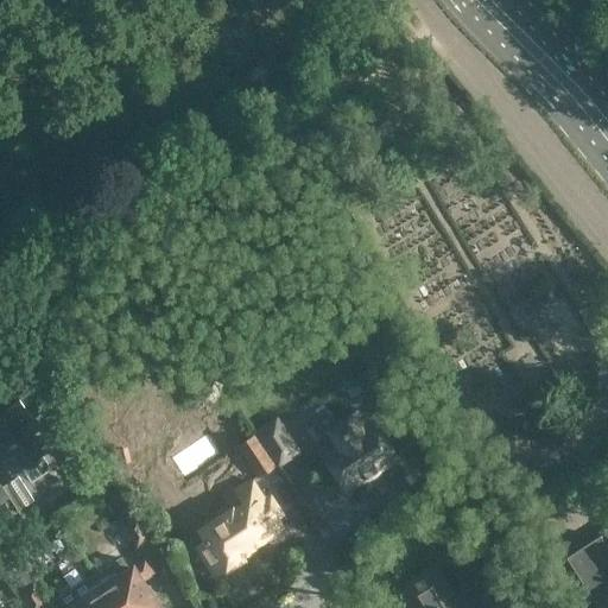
[(206,374),(196,390),(197,396),(200,399),(204,403),(209,404),(214,403),(216,401),(219,398),(225,385),(206,374)]
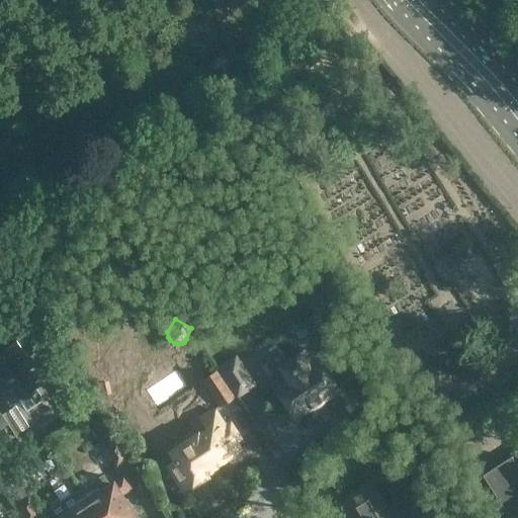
[(44,401),(35,389),(44,383),(16,341),(0,351),(0,389),(10,405),(18,400),(27,413),(44,401)]
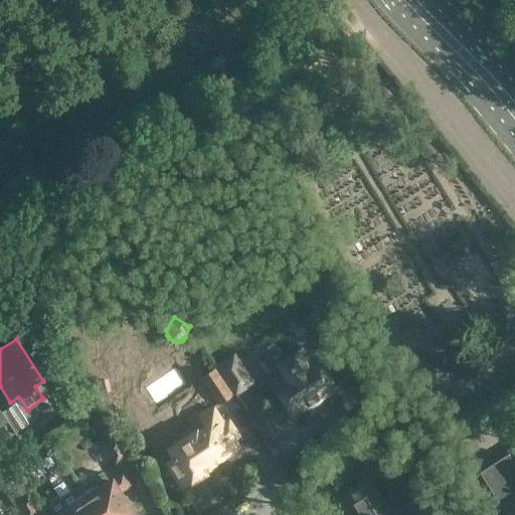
[(291,345),(258,365),(268,381),(262,384),(275,406),(284,401),(292,414),(334,386),(314,357),(308,361),(299,349),(295,351),(291,345)]
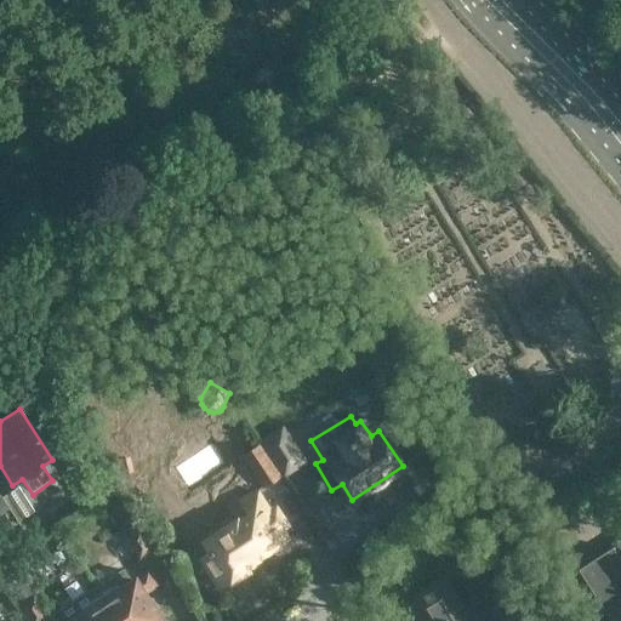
[(284,431),(266,442),(286,474),(305,462),(284,431)]
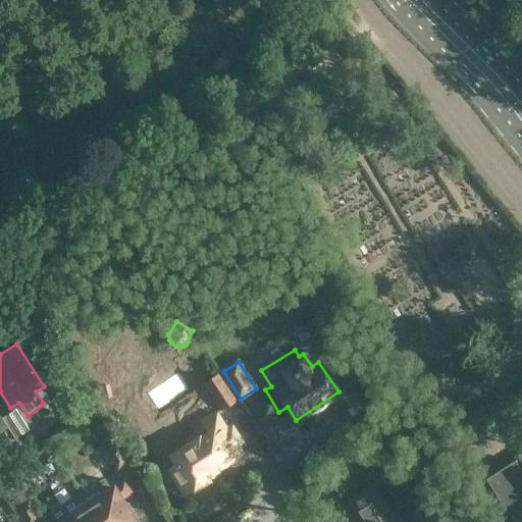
[(222,411),(239,401),(220,373),(203,382),(222,411)]
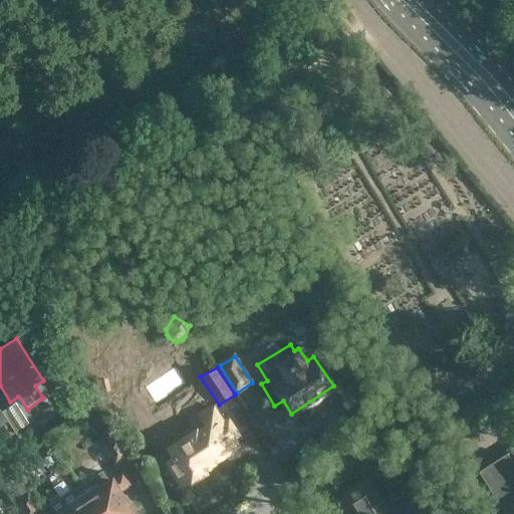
[(1,412),(7,422),(8,421),(15,432),(16,432),(20,430),(29,423),(16,403),(1,412)]
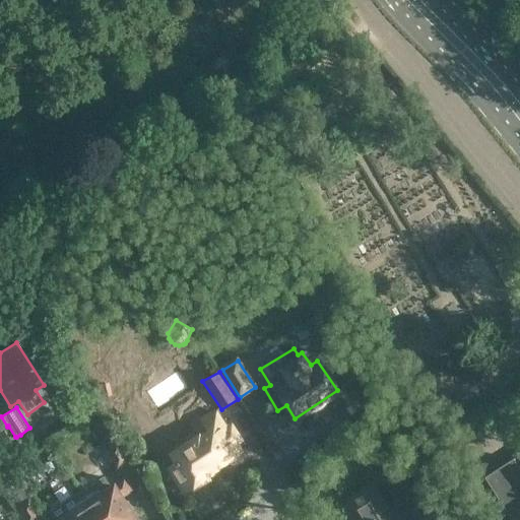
[(212,468),(239,451),(234,442),(238,440),(230,426),(224,430),(212,410),(200,419),(205,427),(203,428),(207,433),(198,439),(197,437),(177,450),(182,457),(167,467),(172,475),(174,473),(185,491),(214,471),(212,468)]
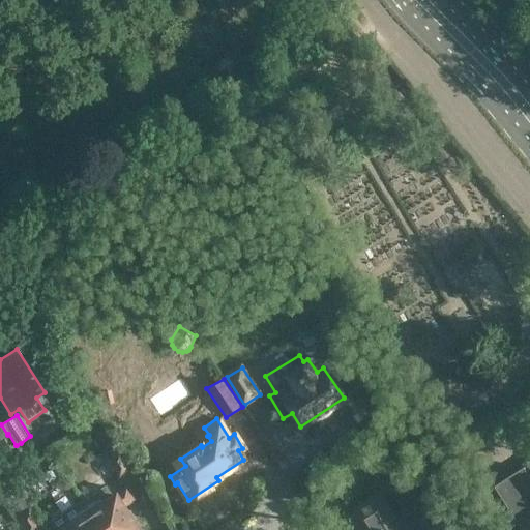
[(23,446),(21,443),(17,445),(28,462),(37,455),(28,442),(23,446)]
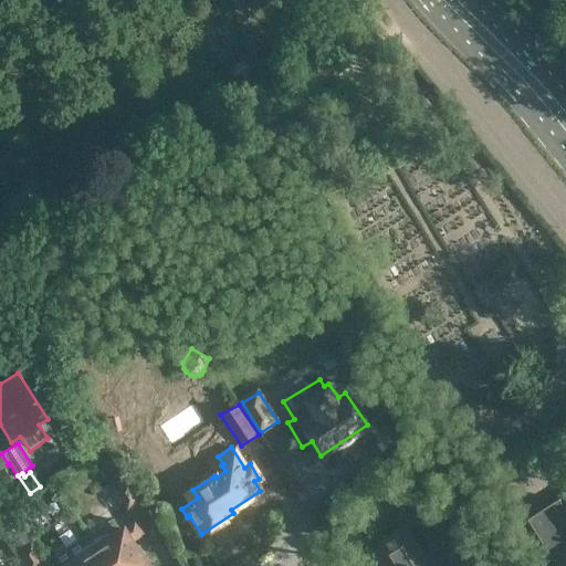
[(127,511),(143,501),(129,479),(114,489),(127,511)]
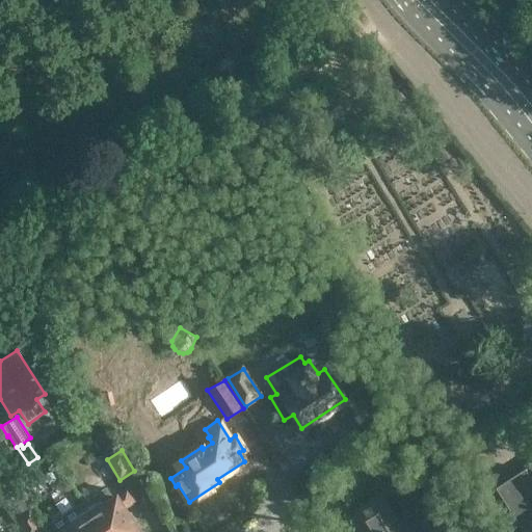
[(531,531),(531,476),(529,478),(525,470),(495,488),(522,531),(531,531)]
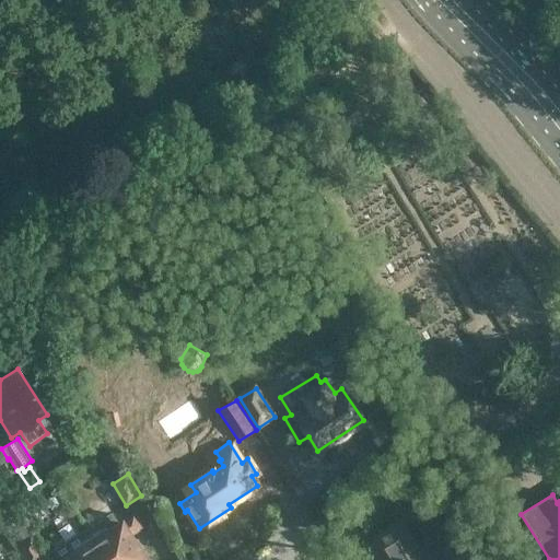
[(128,534),(141,526),(133,513),(91,541),(102,559),(142,559),(144,559),(128,534)]
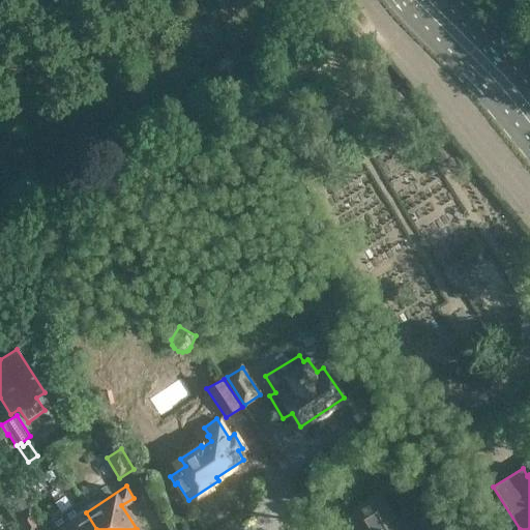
[(347,516),(355,529),(408,529),(400,517),(389,523),(374,498),(347,516)]
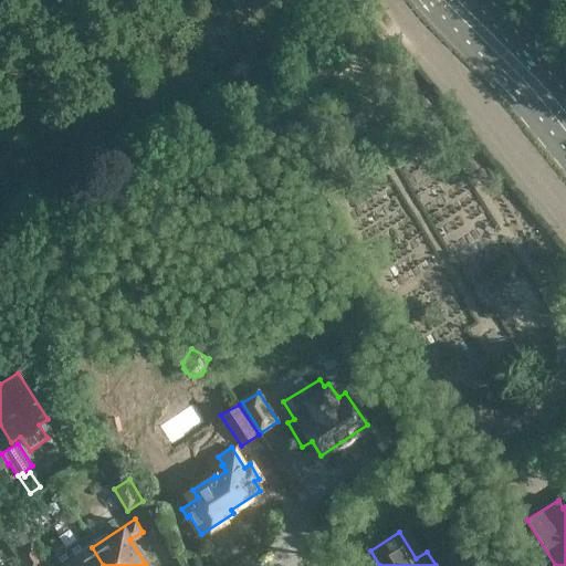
[(84,536),(45,562),(48,565),(103,565),(92,547),(84,536)]
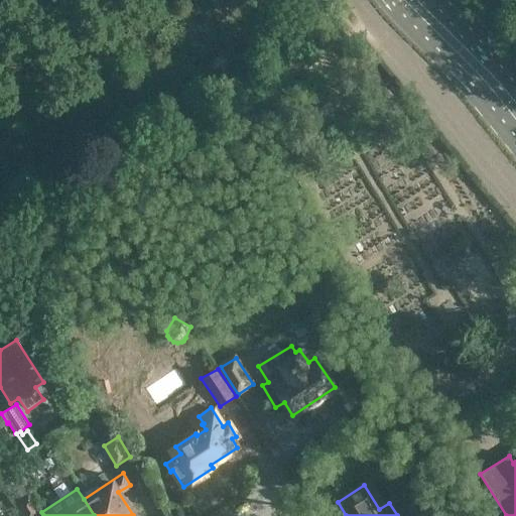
[(38,515),(39,515),(42,514),(29,495),(15,503),(23,515),(38,515)]
